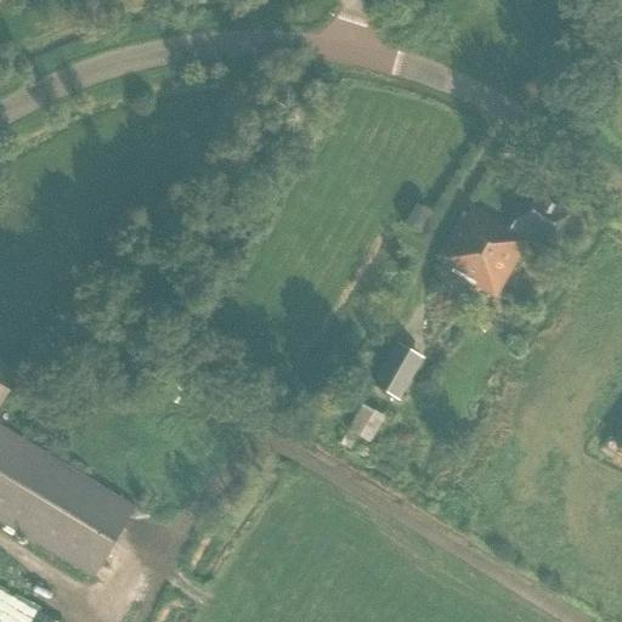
[(547,253),(567,216),(530,194),(509,230),(467,205),(439,254),(456,264),(451,272),(495,298),(527,242),(547,253)]
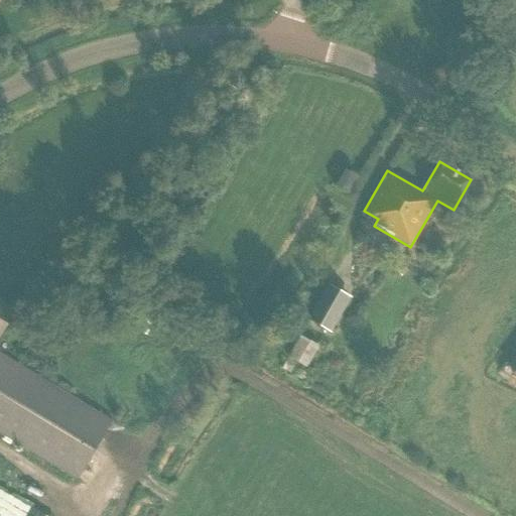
[(347,191),(356,176),(345,170),(336,185),(347,191)]
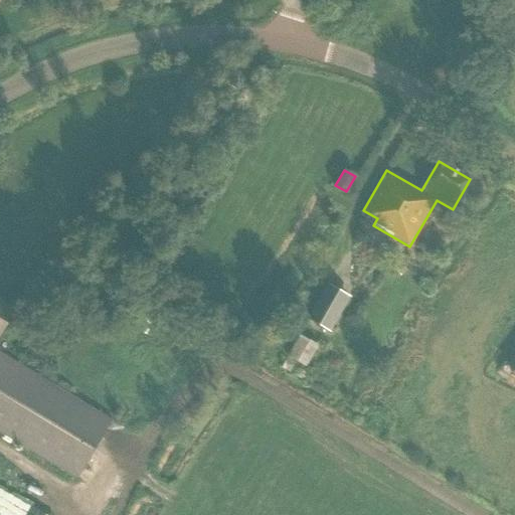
[(331,329),(348,299),(326,287),(309,317),(331,329)]
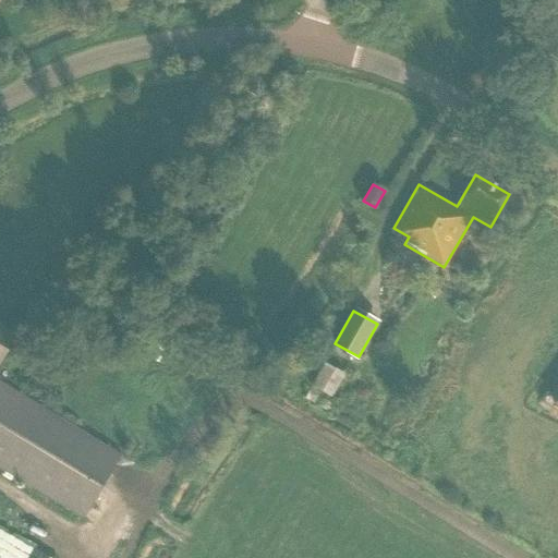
[(0,360),(15,335),(0,325),(0,468),(82,518),(120,456),(0,383),(0,360)]
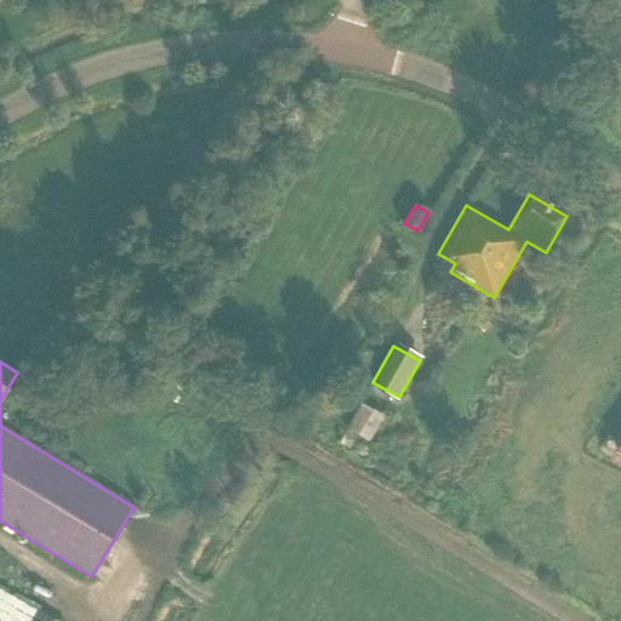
[(383,416),(362,403),(339,443),(364,457),(372,443),(369,442),(383,416)]
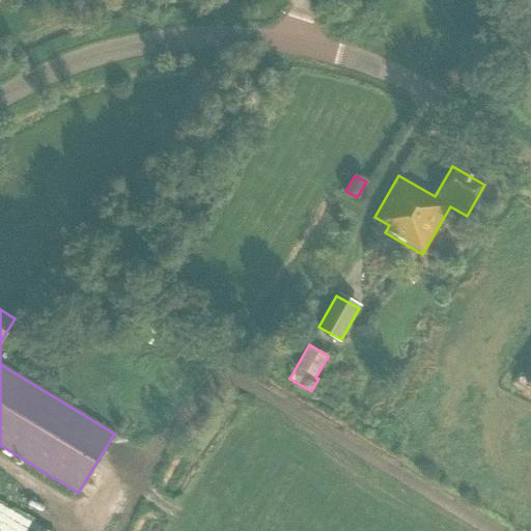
[(530,384),(530,365),(522,378),(530,384)]
